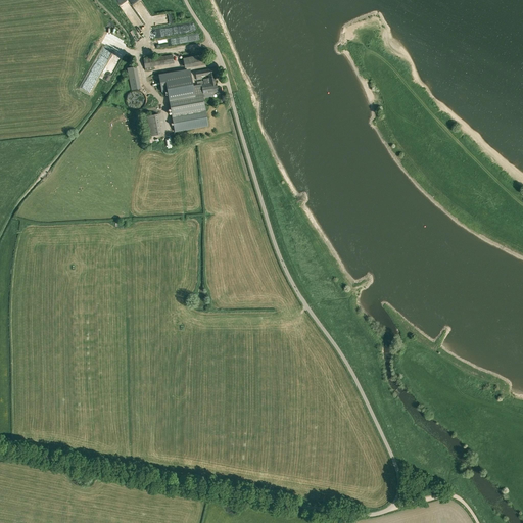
[(131,0),(136,7),(137,7),(142,13),(146,11),(142,4),(141,5),(139,1),(140,0),(131,0)]
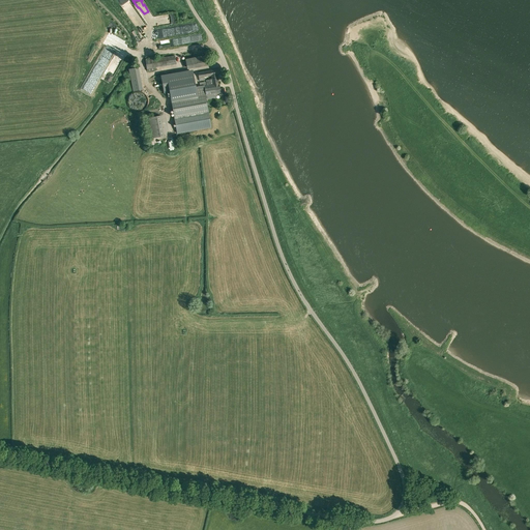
[(172,34),(187,32),(186,26),(171,28),(172,34)]
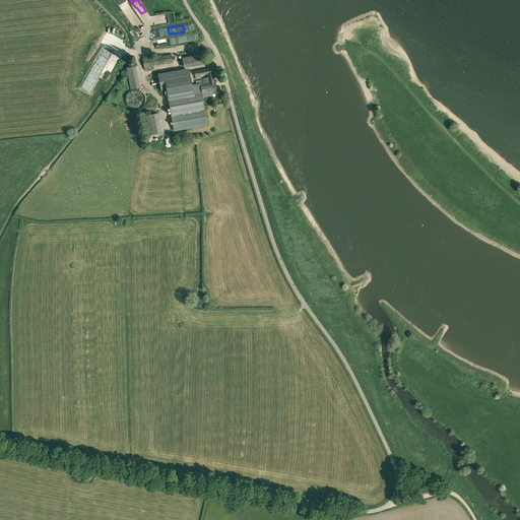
[(142,59),(143,67),(152,66),(173,63),(172,54),(142,59)]
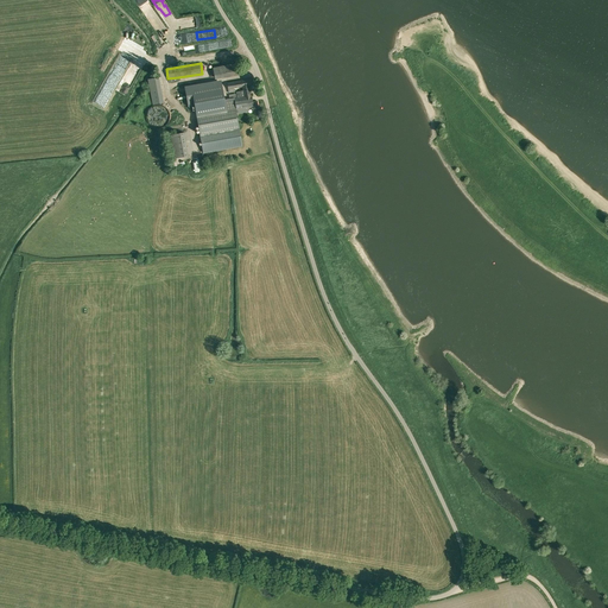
[(213,68),(215,80),(240,75),(238,63),(213,68)]
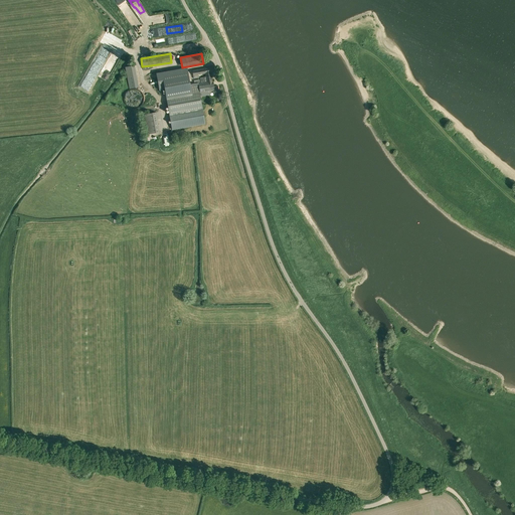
[(134,64),(124,66),(128,89),(137,87),(134,64)]
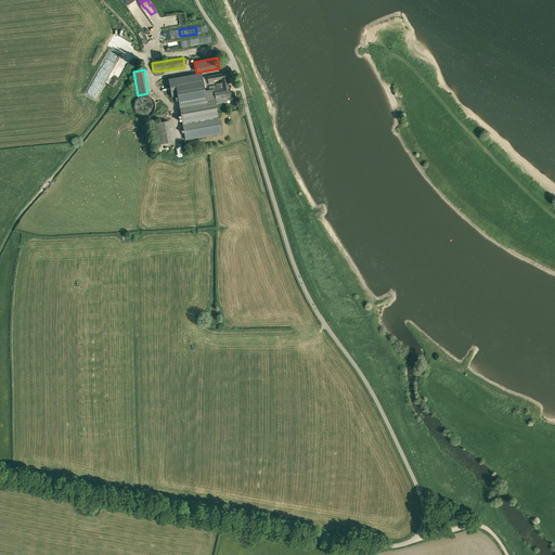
[(171,97),(178,95),(181,117),(185,140),(220,133),(217,111),(215,102),(235,99),(234,92),(230,93),(228,78),(231,77),(230,72),(207,76),(208,81),(208,85),(215,84),(214,80),(221,79),(221,84),(216,85),(216,86),(209,87),(209,90),(205,91),(203,78),(169,84),(171,97)]
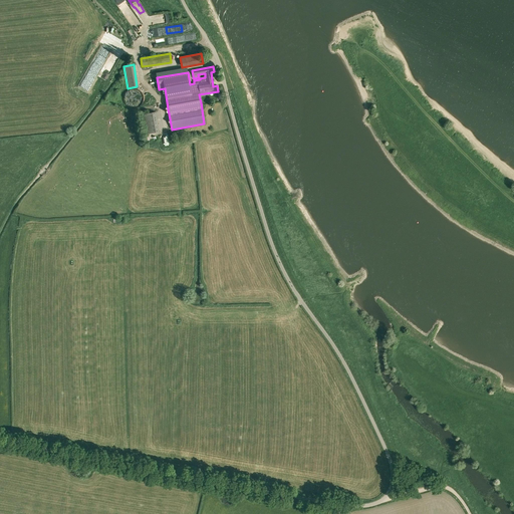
[(144,99),(144,98),(144,97),(143,95),(143,94),(143,93),(142,92),(141,91),(140,90),(139,89),(138,89),(137,88),(135,88),(134,88),(133,88),(132,88),(130,89),(129,89),(129,90),(127,90),(126,91),(125,92),(124,93),(124,94),(124,96),(123,97),(123,98),(124,100),(124,101),(124,102),(125,103),(126,104),(127,105),(129,106),(130,106),(131,107),(132,107),(133,107),(134,107),(135,107),(137,107),(138,107),(139,106),(140,105),(141,104),(142,103),(143,102),(143,101),(143,100),(144,99)]
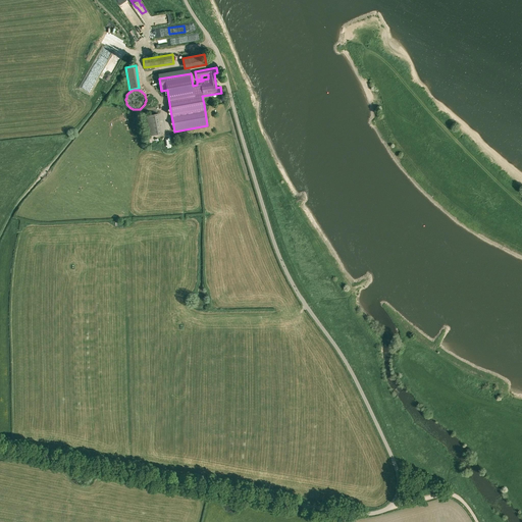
[(157,113),(145,115),(149,136),(161,133),(157,113)]
